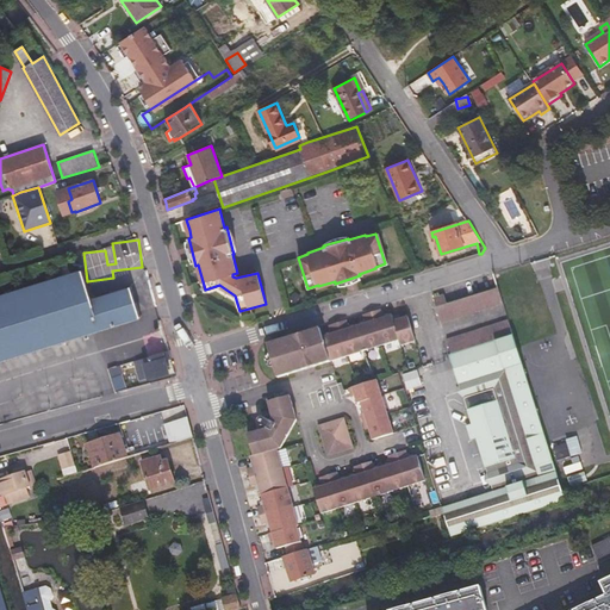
[(0,361),(139,318),(130,286),(92,298),(81,269),(0,294),(0,361)]
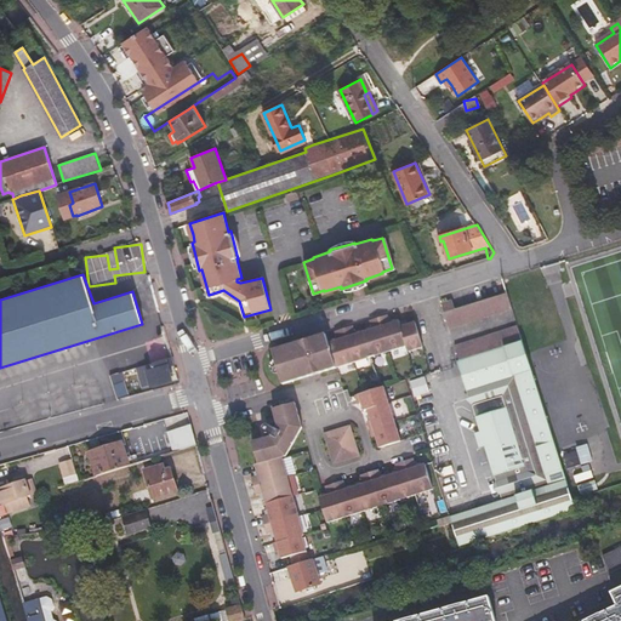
[(450,329),(512,308),(507,294),(455,309),(444,313),(450,329)]
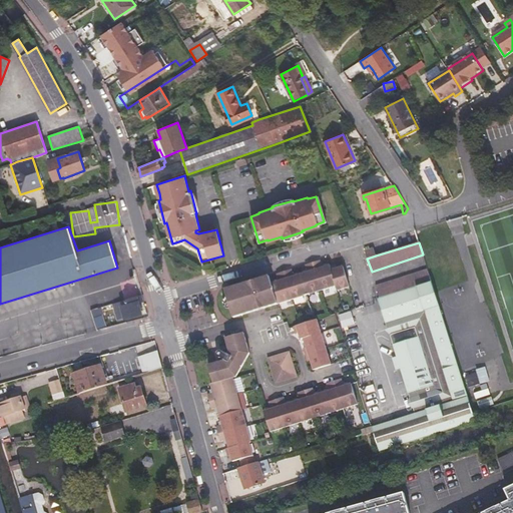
[(436,250),(439,258),(452,253),(450,245),(436,250)]
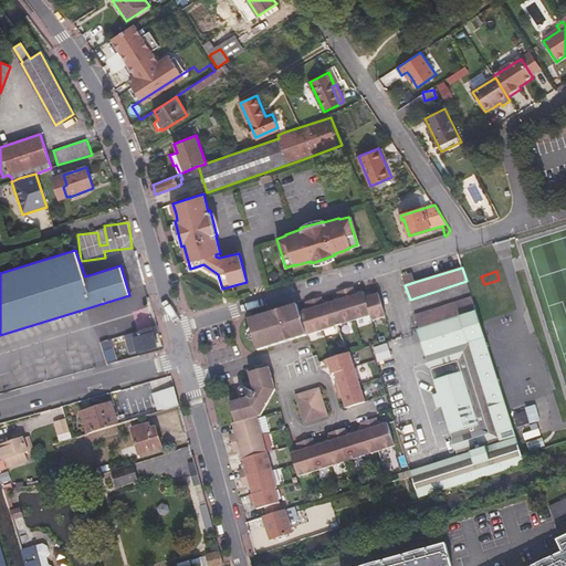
[(405,285),(415,282),(411,274),(401,276),(405,285)]
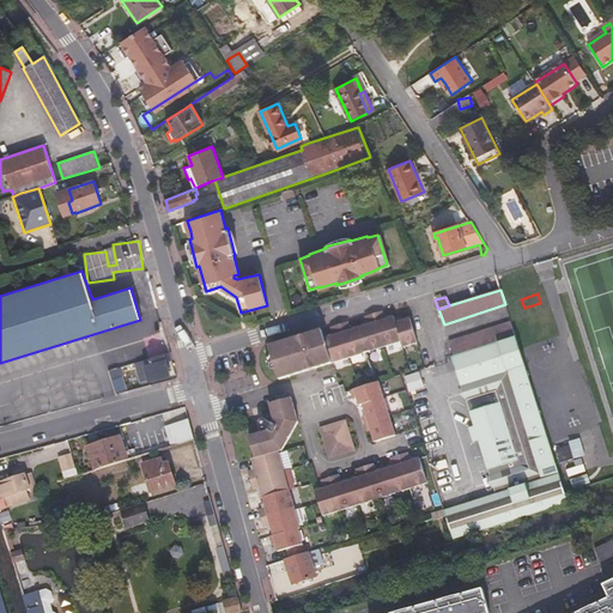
[(384,320),(382,311),(365,316),(368,325),(350,329),(347,321),(329,327),(332,335),(325,338),(321,329),(268,346),(271,356),(268,357),(267,359),(266,362),(267,365),(269,369),(273,369),(275,369),(278,378),(401,341),(402,347),(417,343),(410,317),(395,322),(394,316),(384,320)]
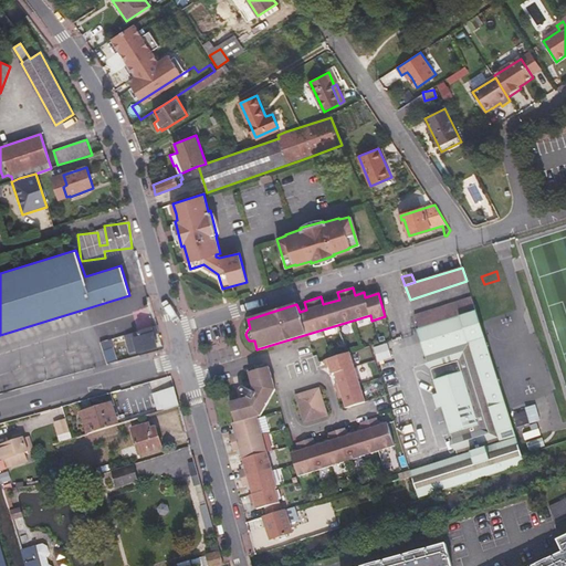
[(419,328),(477,311),(472,297),(415,315),(419,328)]
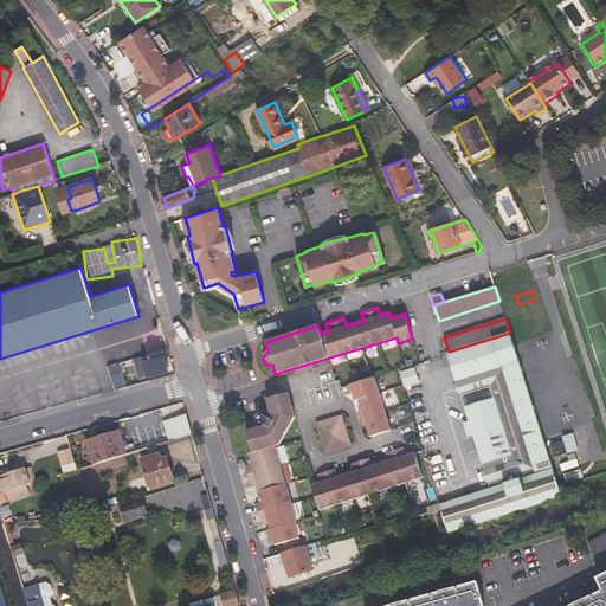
[(124,355),(149,347),(142,323),(117,331),(124,355)]
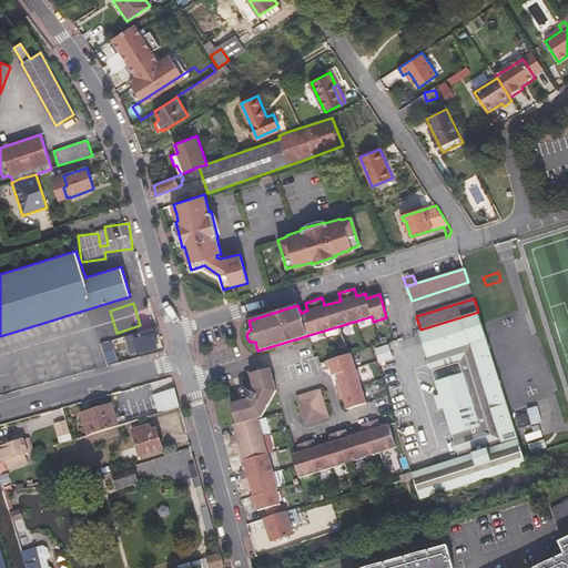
[(422,500),(527,467),(478,312),(421,330),(411,333),(419,361),(470,345),(501,444),(452,459),(413,473),(422,500)]
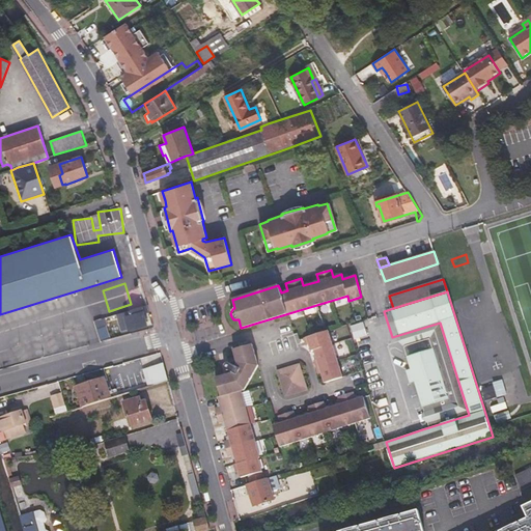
[(149,312),(147,305),(119,313),(121,319),(127,318),(130,330),(146,325),(143,313),(149,312)]
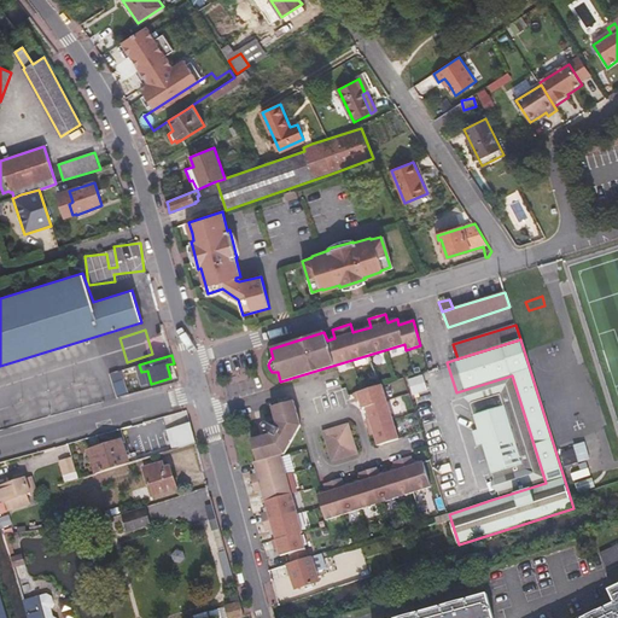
[(126,378),(123,371),(110,374),(116,394),(133,389),(129,377),(126,378)]
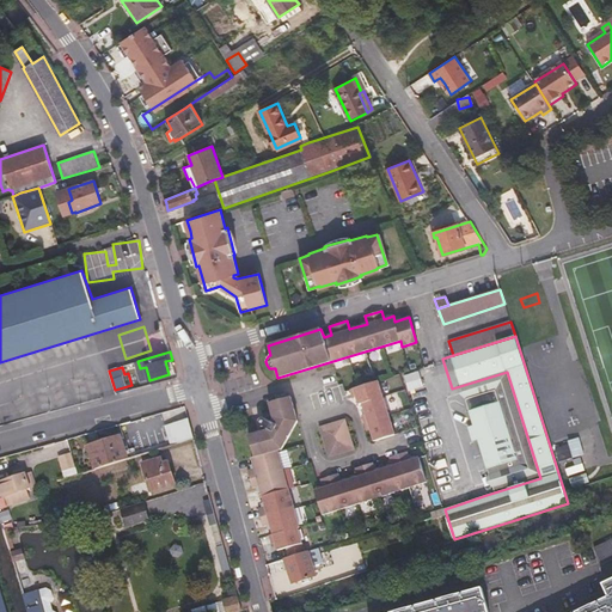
[(507,372),(452,389),(487,495),(540,478),(507,372)]
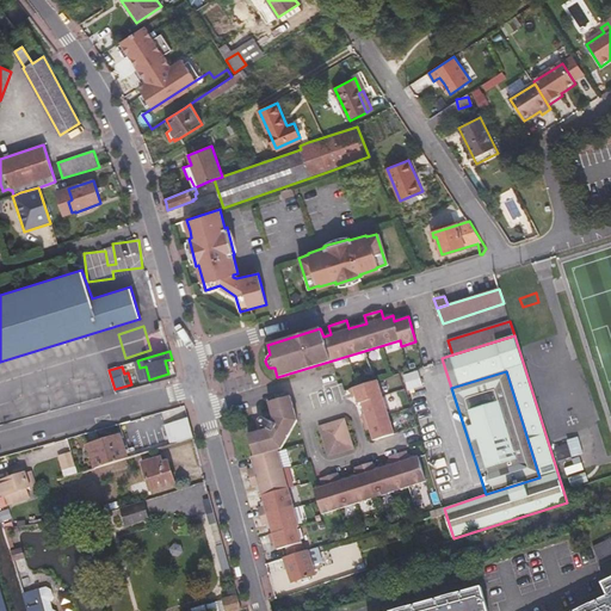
[(378,382),(353,390),(356,397),(359,406),(363,405),(366,415),(371,431),(375,444),(396,437),(378,382)]
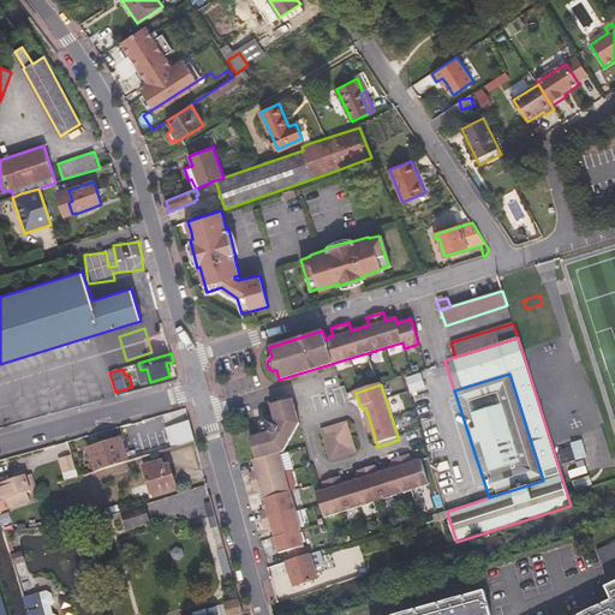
[(287,551),(290,560),(305,555),(299,532),(300,531),(279,453),(284,451),(299,424),(292,398),(285,399),(270,404),(273,412),(266,421),(264,421),(263,422),(261,424),(261,427),(262,429),(263,430),(260,436),(250,439),(256,460),(252,461),(256,471),(248,473),(252,491),(261,490),(266,511),(258,512),(263,530),(272,527),(279,554),(287,551)]
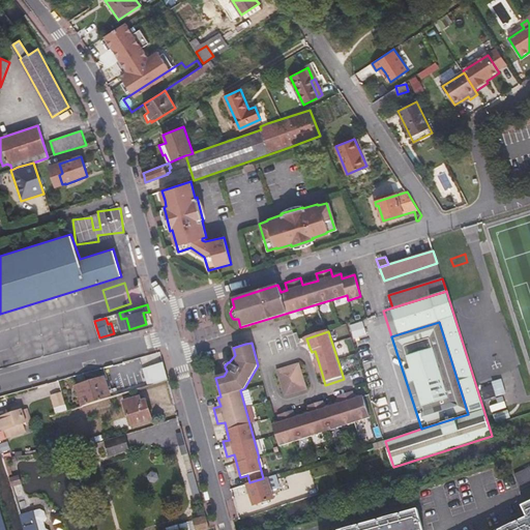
[(148,386),(168,380),(164,363),(143,370),(148,386)]
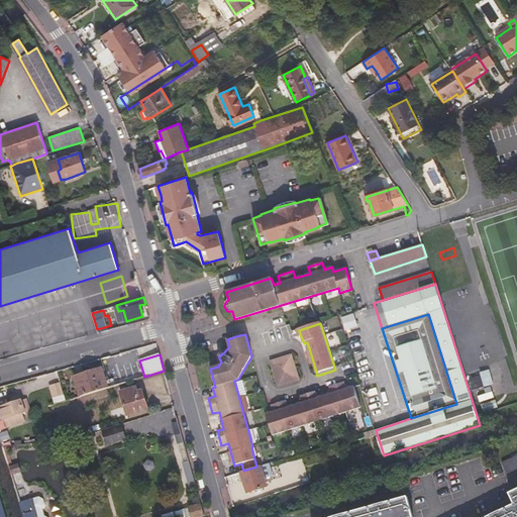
[(279,388),(300,381),(293,355),(271,363),(279,388)]
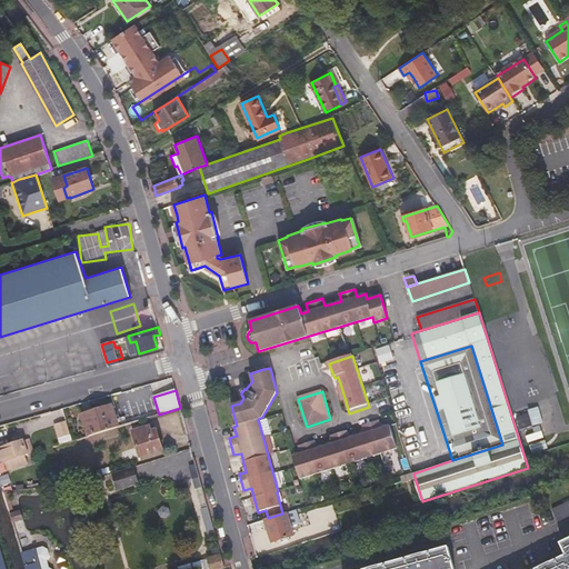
[(81,416),(88,437),(119,427),(112,406),(81,416)]
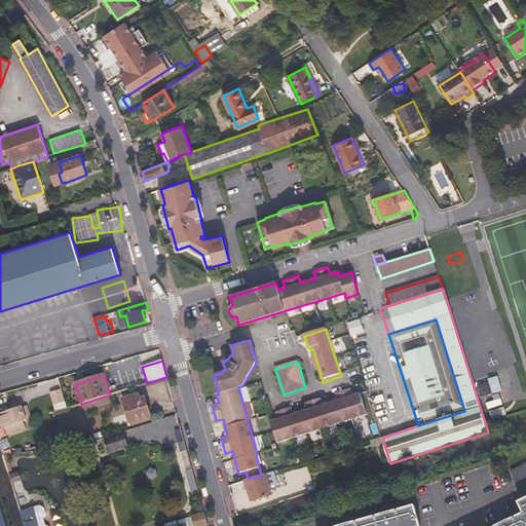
[(483,410),(511,402),(506,389),(501,390),(498,378),(476,384),(483,410)]
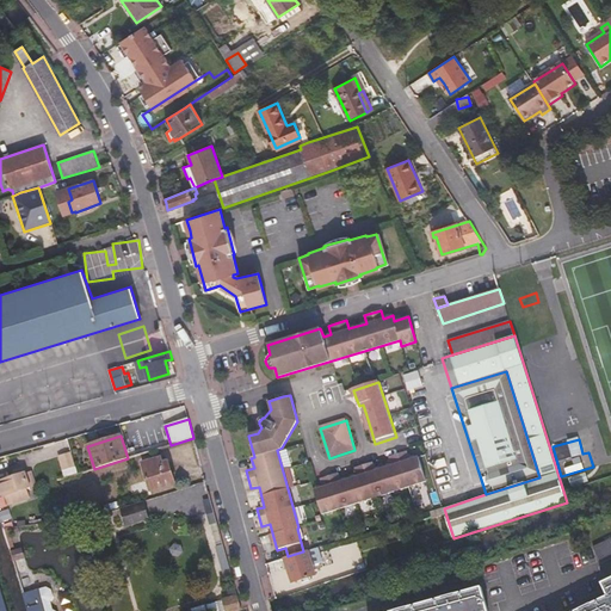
[(67,469),(75,467),(72,450),(63,452),(67,469)]
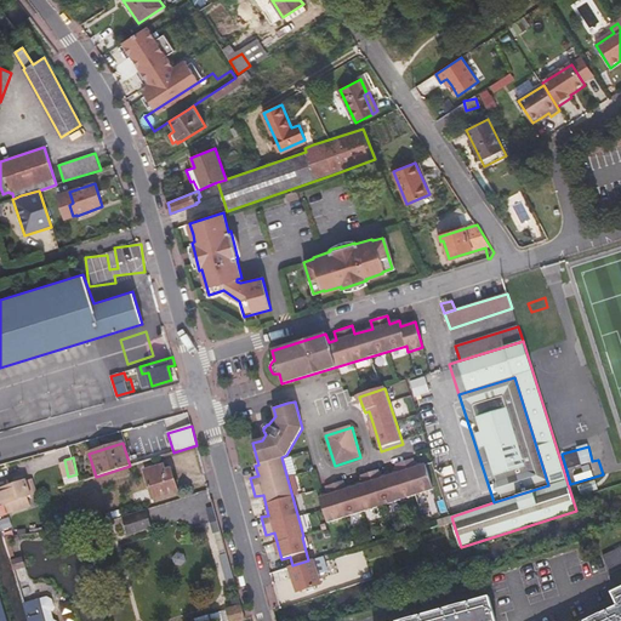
[(328,524),(434,491),(427,467),(419,469),(416,461),(398,466),(400,474),(382,480),(379,472),(362,478),(364,486),(347,491),(343,483),(326,488),(329,496),(320,500),(328,524)]
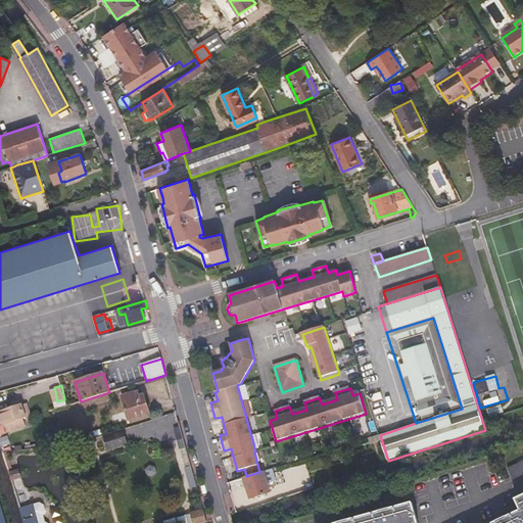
[(129,420),(149,414),(144,395),(141,396),(139,391),(122,396),(129,420)]
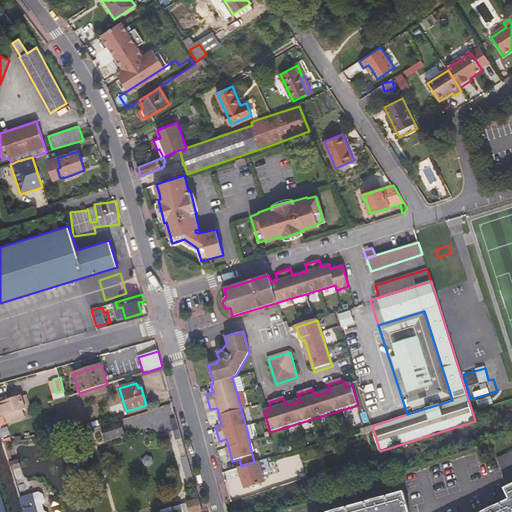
[(0,403),(0,417),(25,409),(21,396),(0,403)]
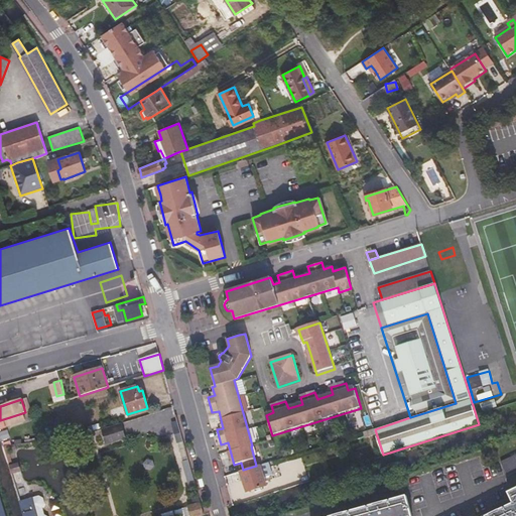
[(129,420),(113,425),(118,439),(133,434),(129,420)]
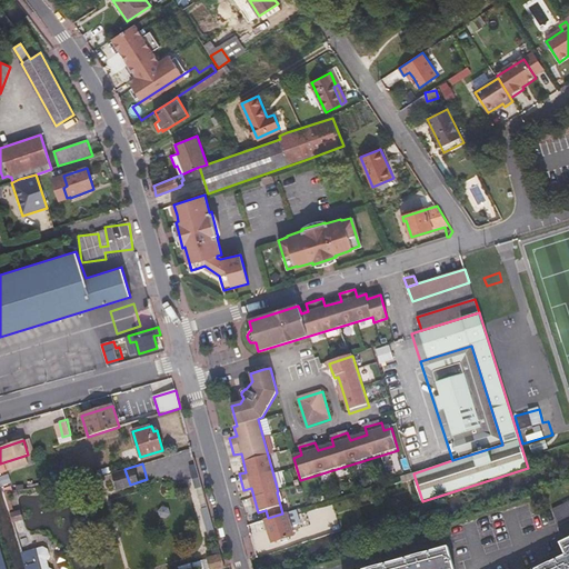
[(20,510),(10,513),(13,523),(23,520),(20,510)]
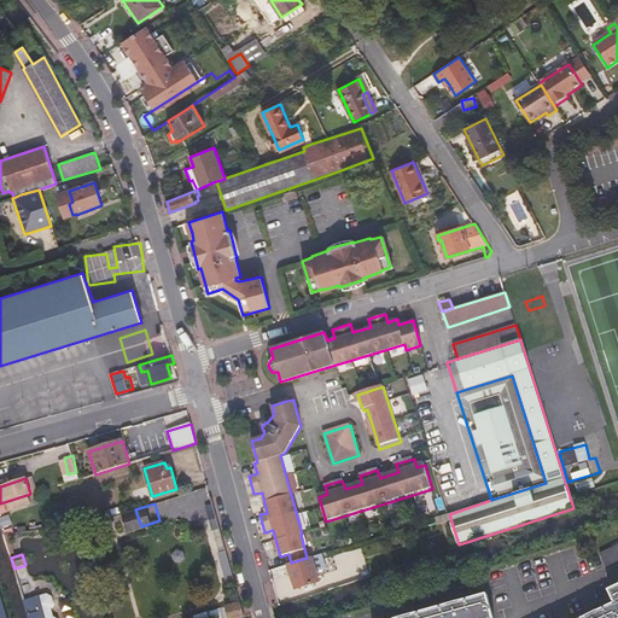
[(320,581),(312,557),(307,558),(291,563),(287,564),(296,589),(320,581)]
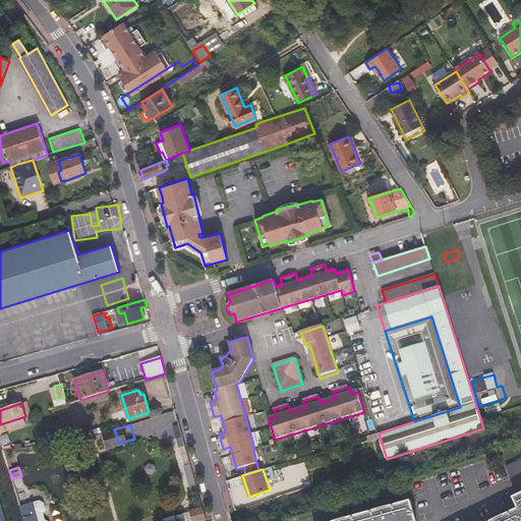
[(491,520),(520,520),(520,494),(514,498),(519,509),(491,520)]
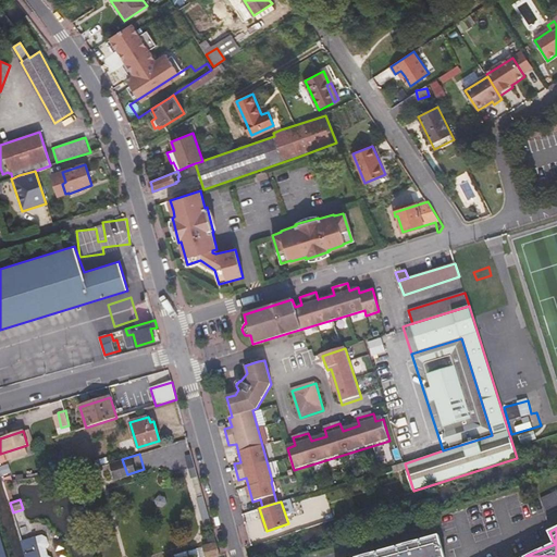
[(353,556),(445,556),(440,533),(353,556)]
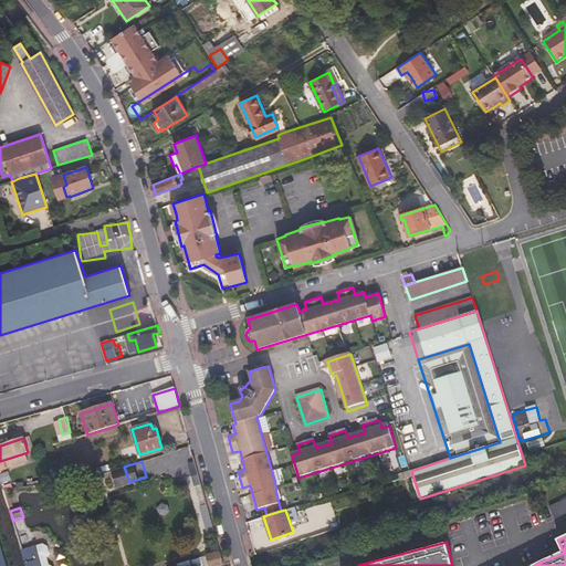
[(51,565),(49,564),(46,556),(49,552),(46,545),(42,543),(32,546),(37,559),(25,563),(27,565),(51,565)]
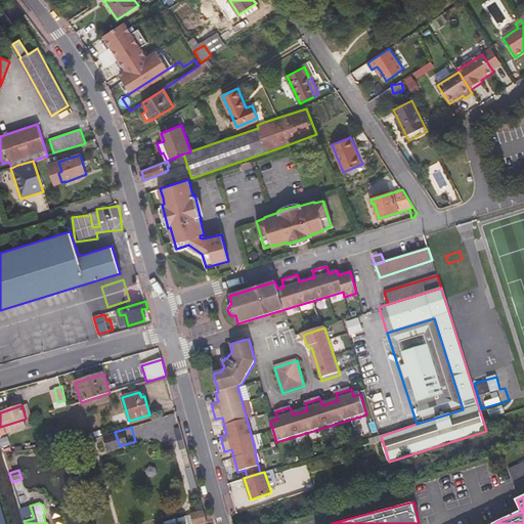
[(204,511),(198,513),(190,515),(192,523),(203,523),(207,523),(204,511)]
